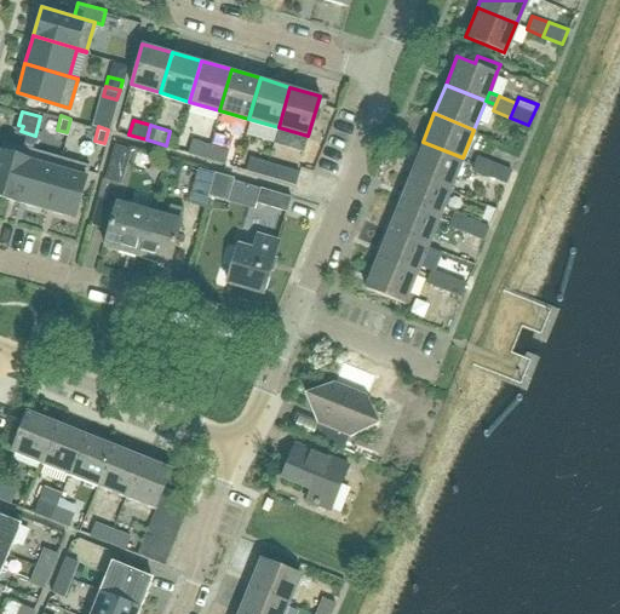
[(191,137),(188,151),(206,156),(210,142),(191,137)]
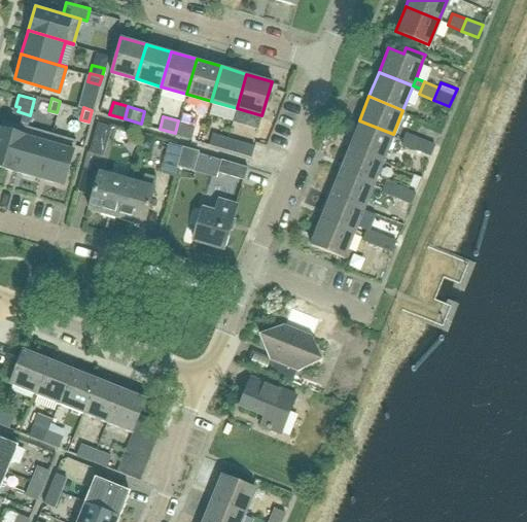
[(0,165),(14,169),(27,125),(3,117),(0,126),(0,165)]
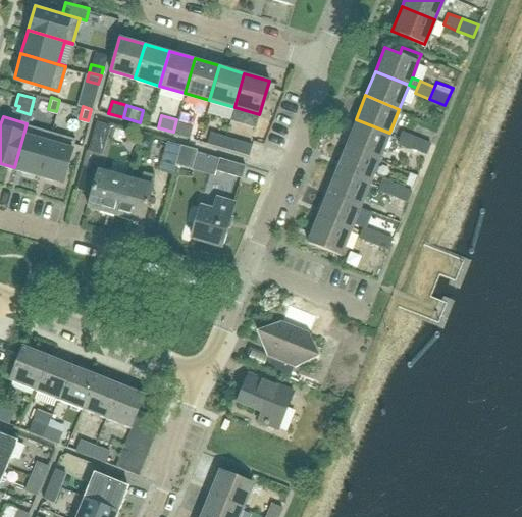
[(102,153),(108,128),(123,134),(125,124),(111,119),(110,122),(96,119),(88,149),(102,153)]
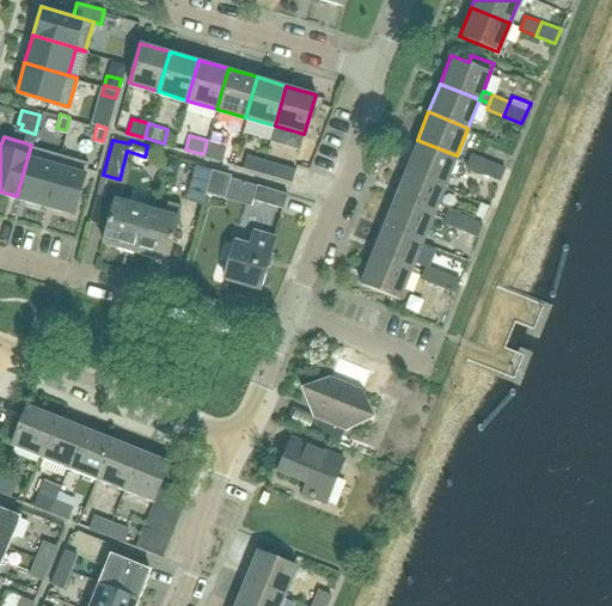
[(225,146),(207,140),(203,154),(221,160),(225,146)]
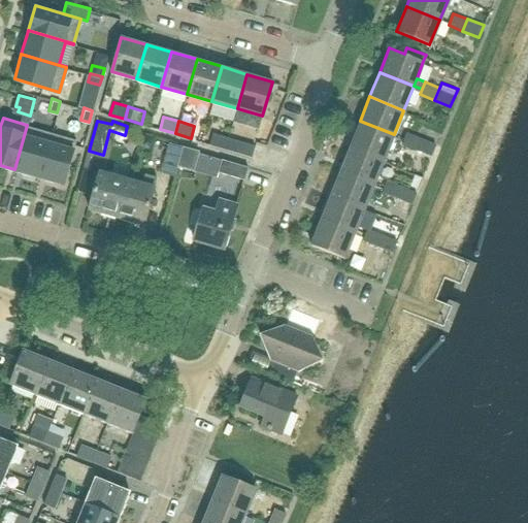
[(350,145),(384,159),(394,134),(360,121),(350,145)]
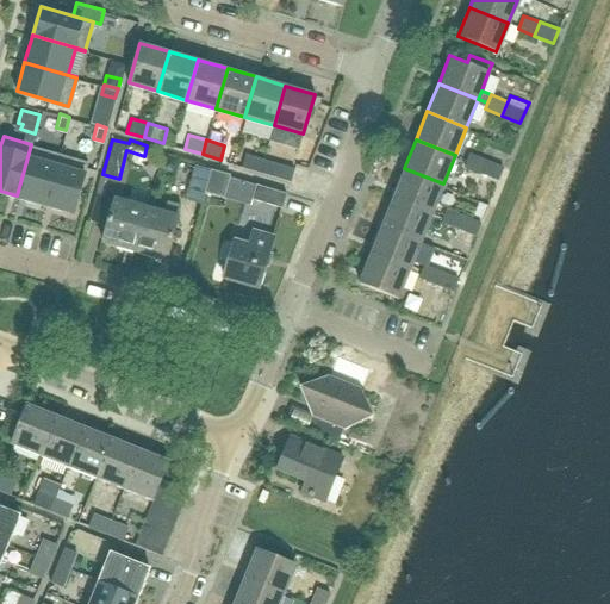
[(44,204),(58,151),(31,144),(17,195),(44,204)]
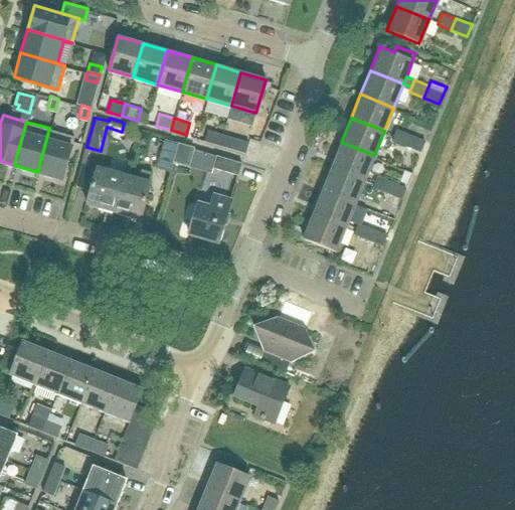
[(404,145),(410,133),(395,126),(390,139),(404,145)]
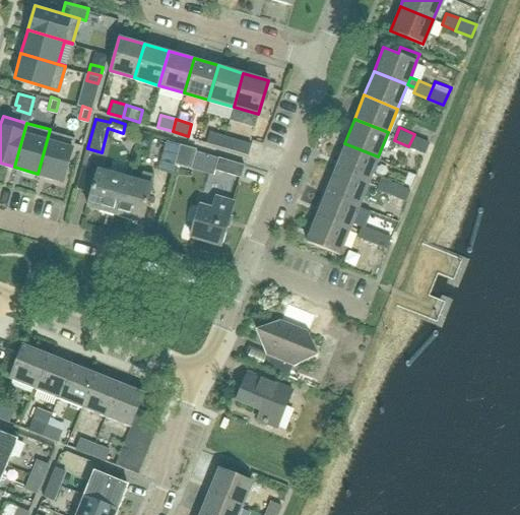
[(62,181),(74,136),(50,129),(38,174),(62,181)]
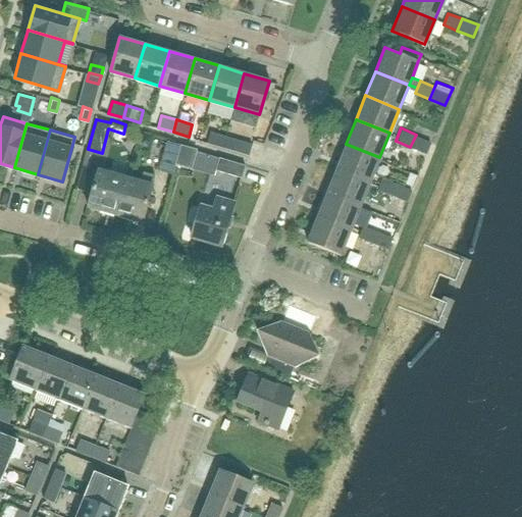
[(222,146),(226,135),(210,130),(207,142),(222,146)]
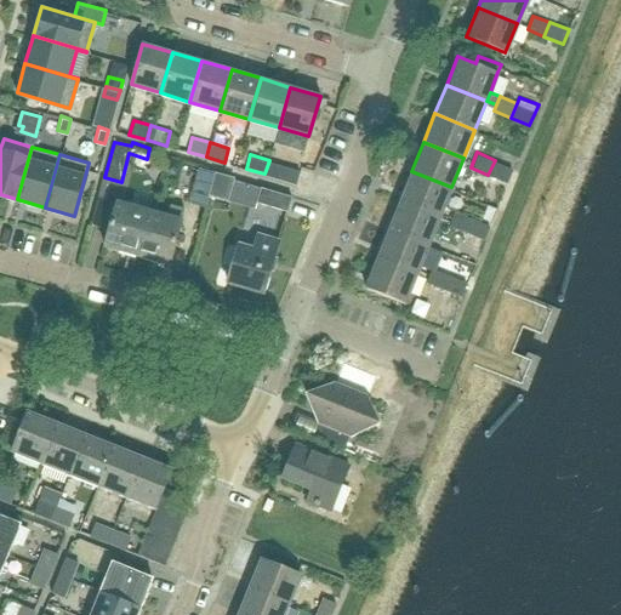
[(269,160),(265,174),(296,182),(301,169),(269,160)]
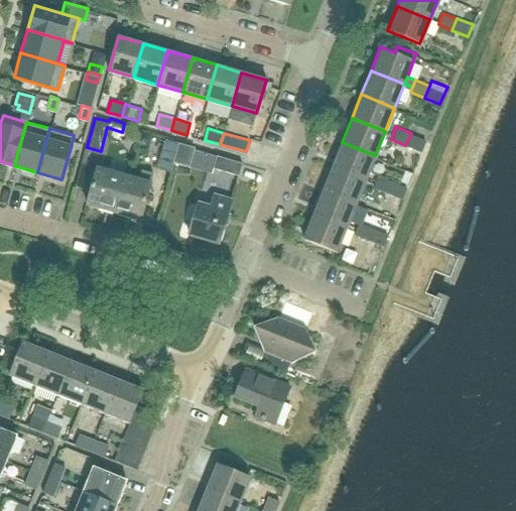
[(411,133),(405,145),(421,151),(426,139),(411,133)]
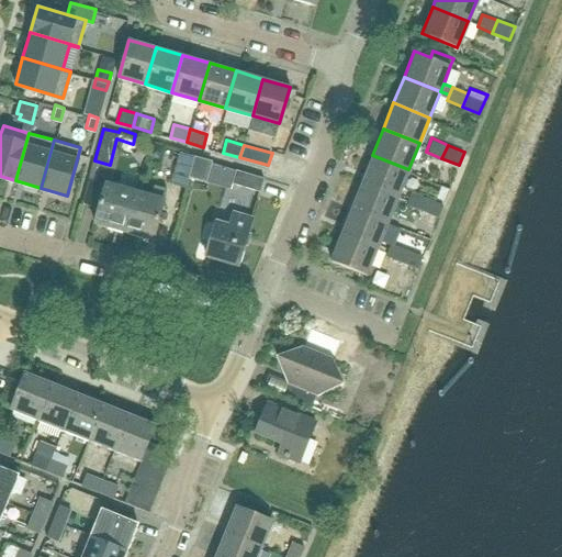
[(189,175),(195,154),(194,154),(179,149),(170,181),(186,186),(189,175)]
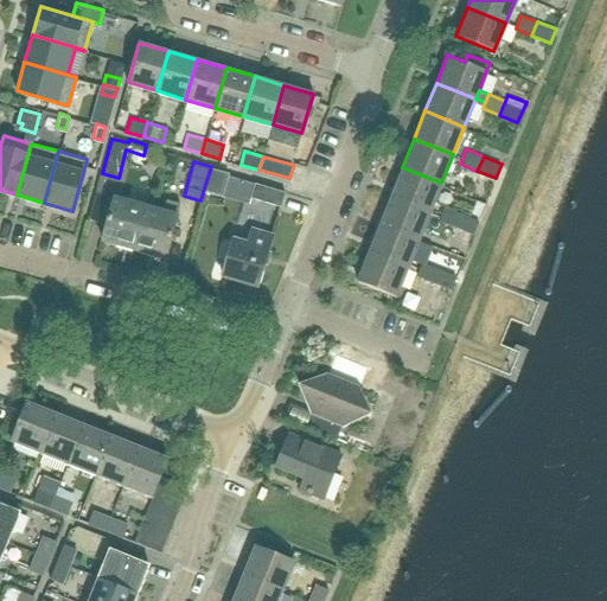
[(211,166),(204,189),(222,193),(229,172),(211,166)]
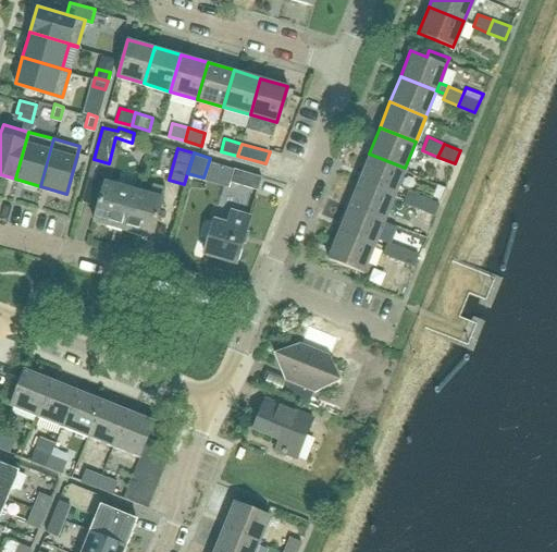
[(359,180),(395,194),(405,168),(369,154),(359,180)]
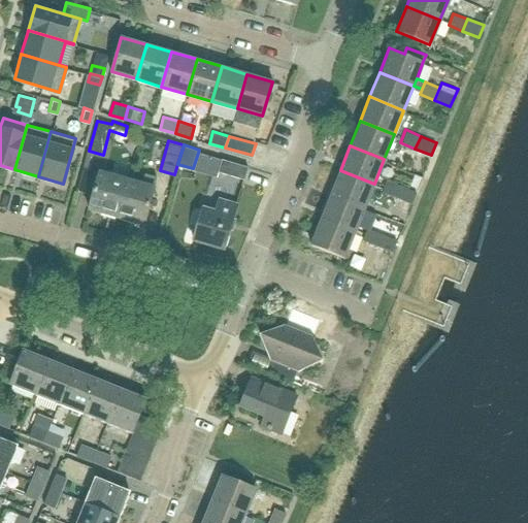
[(243,178),(248,167),(221,159),(218,170),(243,178)]
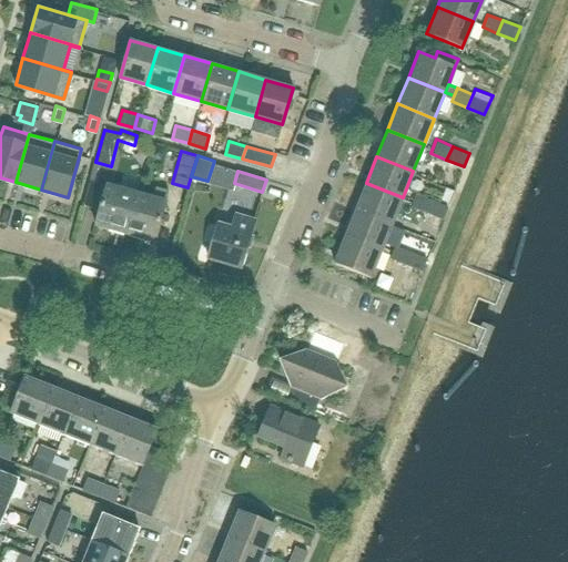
[(123,233),(135,193),(107,184),(107,185),(92,181),(87,203),(100,206),(95,225),(123,233)]
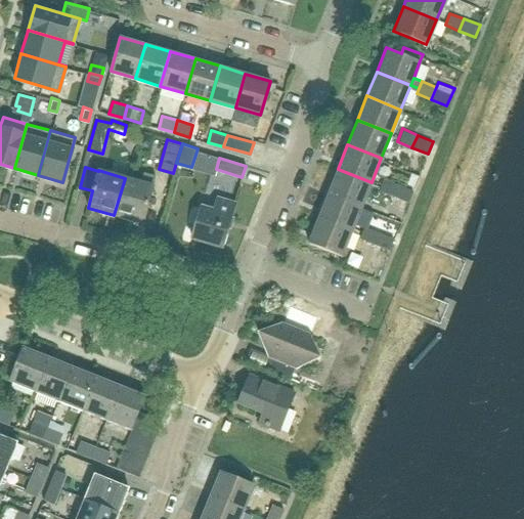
[(328,192),(361,207),(372,182),(338,169),(328,192)]
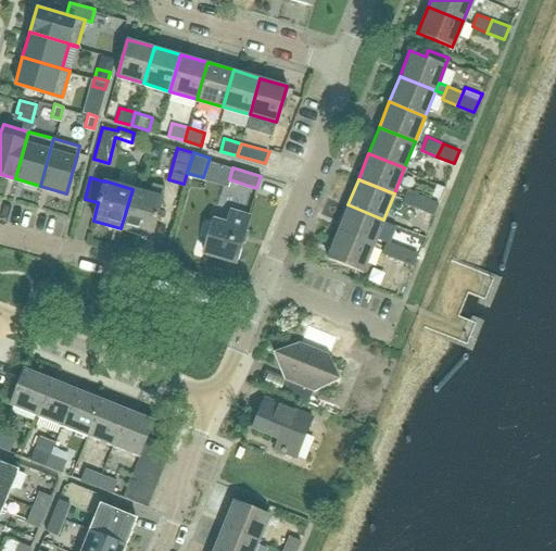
[(417,207),(422,195),(407,188),(402,200),(417,207)]
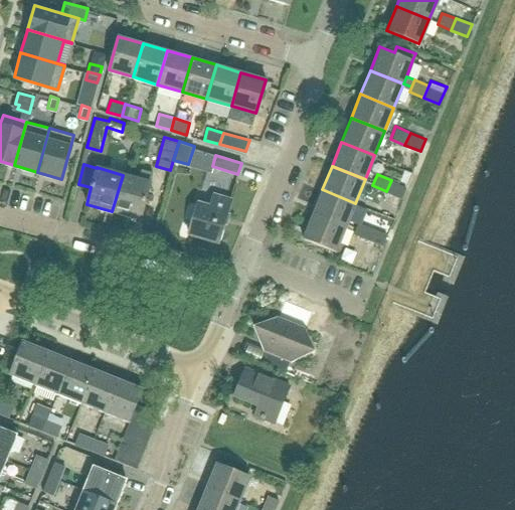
[(123,175),(112,211),(139,219),(149,182),(123,175)]
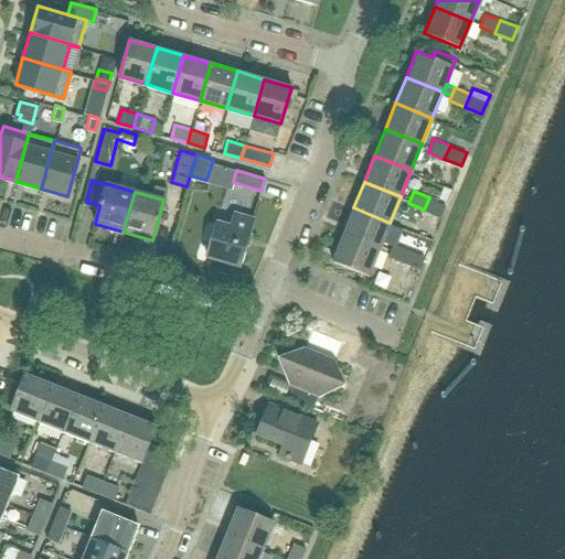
[(429,197),(424,210),(440,217),(446,204),(429,197)]
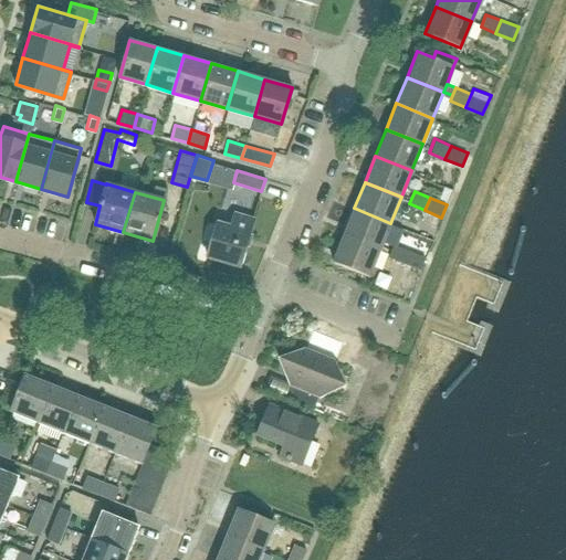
[(344,234),(380,249),(390,223),(354,208),(344,234)]
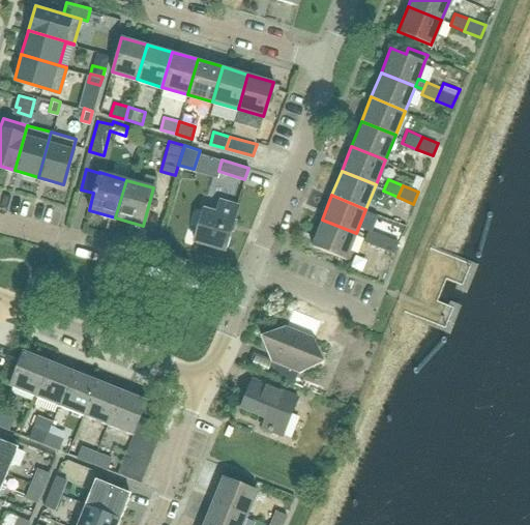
[(194,239),(225,249),(237,205),(219,200),(216,212),(203,208),(194,239)]
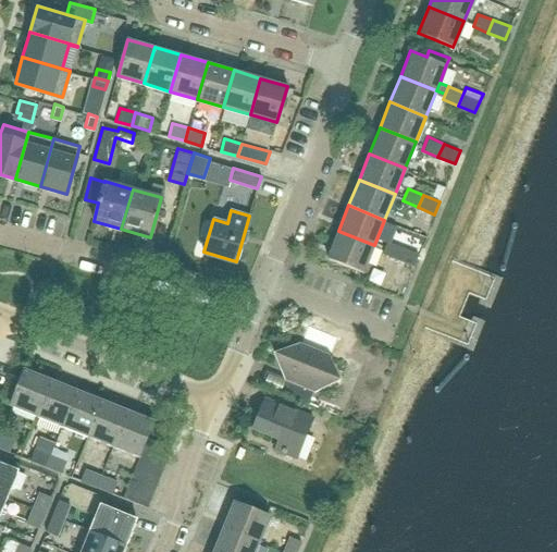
[(374,245),(338,231),(327,257),(363,271),(374,245)]
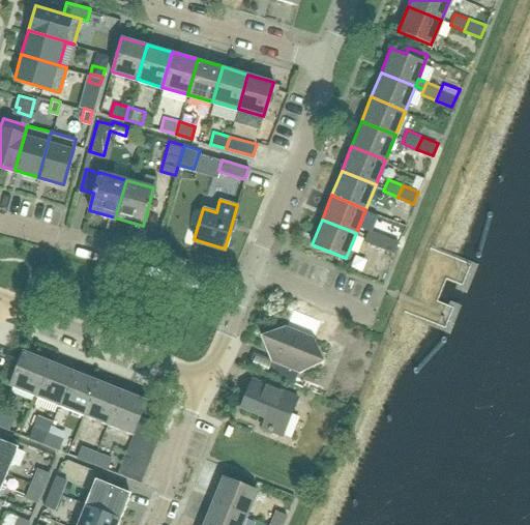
[(378,246),(383,234),(369,228),(362,240),(378,246)]
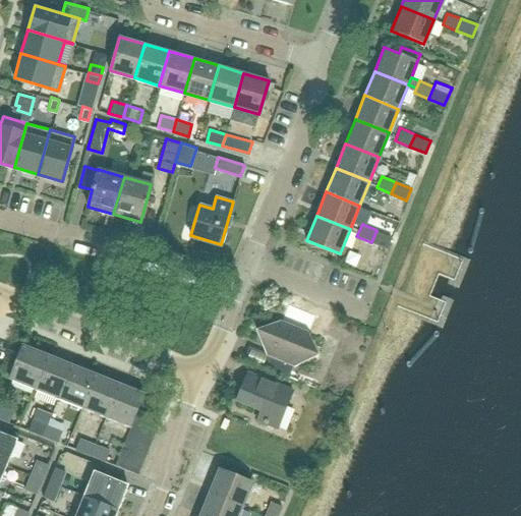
[(377,230),(371,242),(387,247),(392,236),(377,230)]
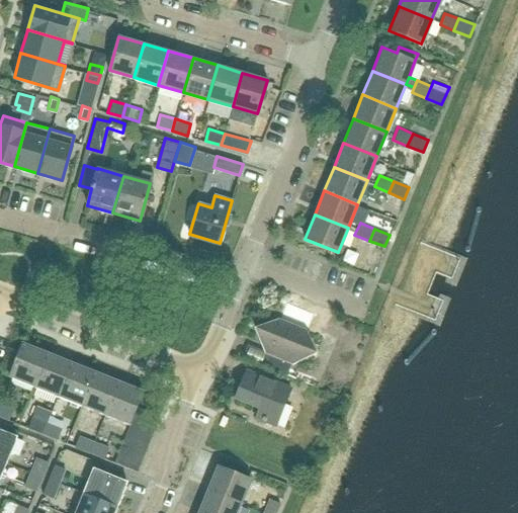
[(316,351),(307,329),(280,317),(257,327),(267,350),(263,361),(245,353),(245,355),(287,373),(291,361),(316,351)]
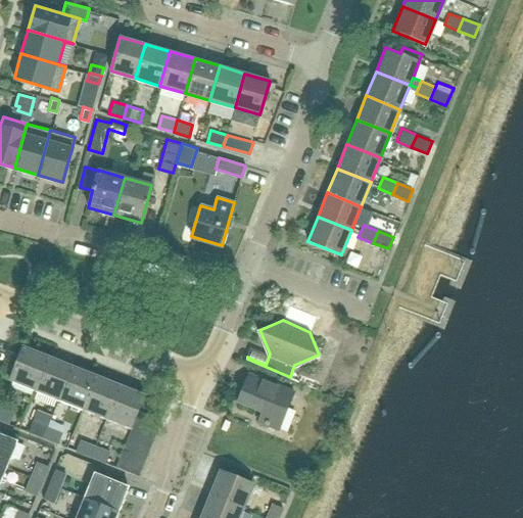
[(22,344),(9,379),(34,388),(47,354),(22,344)]
